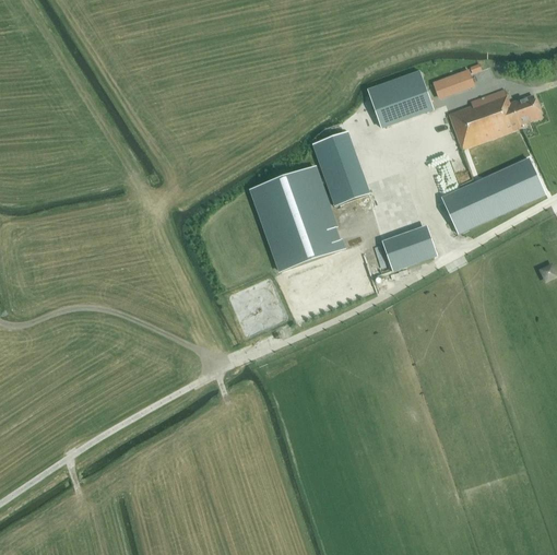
[(474,75),(487,71),(484,63),(472,68),(474,75)]
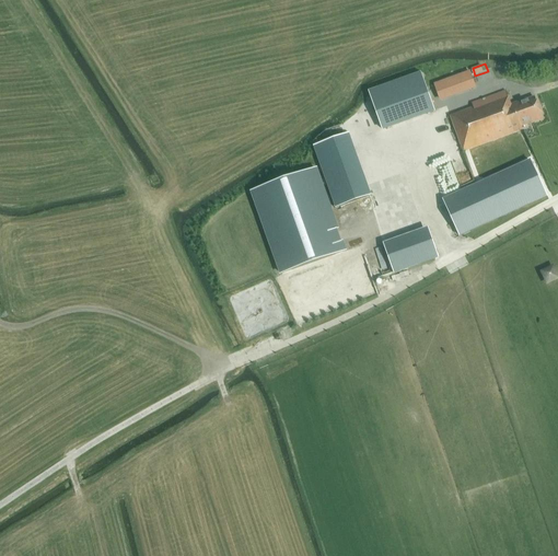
[(380,125),(432,106),(419,69),(367,88),(380,125)]
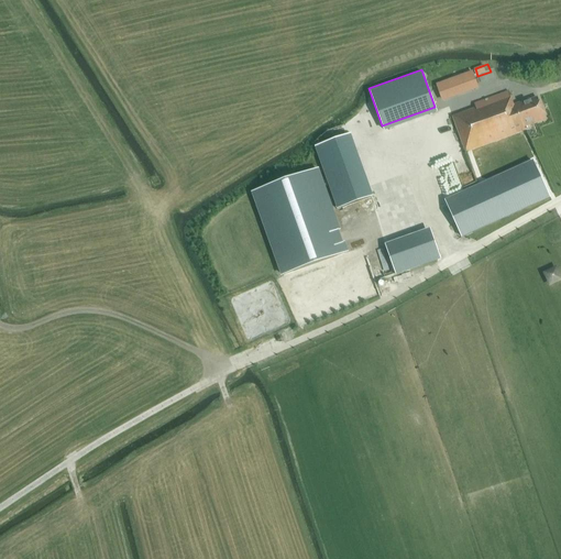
[(477,86),(473,75),(463,78),(454,81),(459,94),(477,86)]
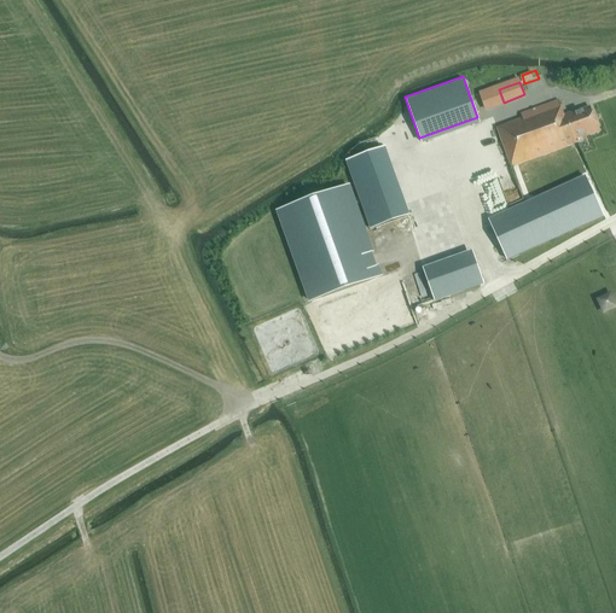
[(574,134),(597,126),(588,103),(575,107),(574,107),(564,111),(564,110),(562,110),(556,95),(518,109),(521,114),(495,123),(509,162),(575,138),(574,134)]
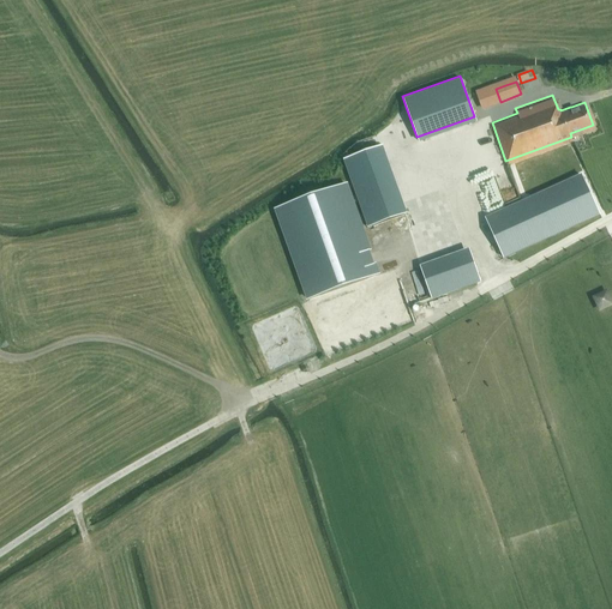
[(379,143),(341,157),(367,224),(405,210),(379,143)]
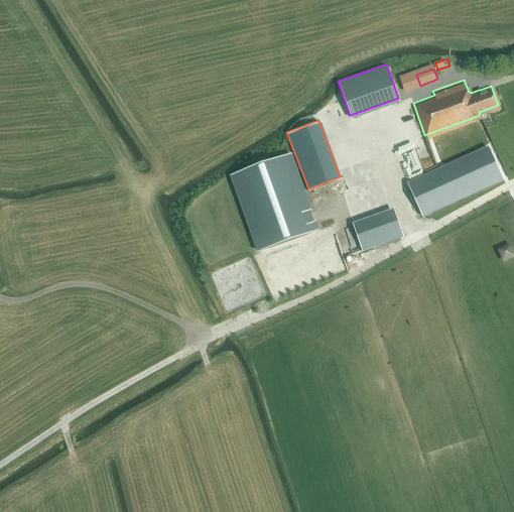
[(406,181),(418,206),(420,211),(501,173),(488,144),(406,181)]
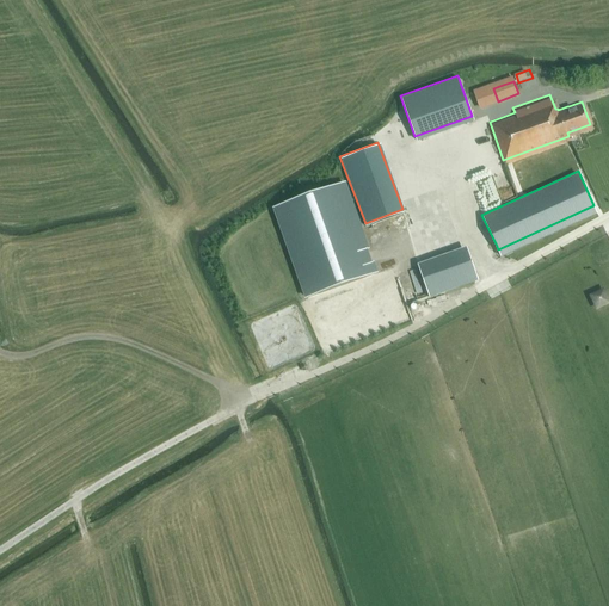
[(374,270),(342,179),(274,203),(306,294),(374,270)]
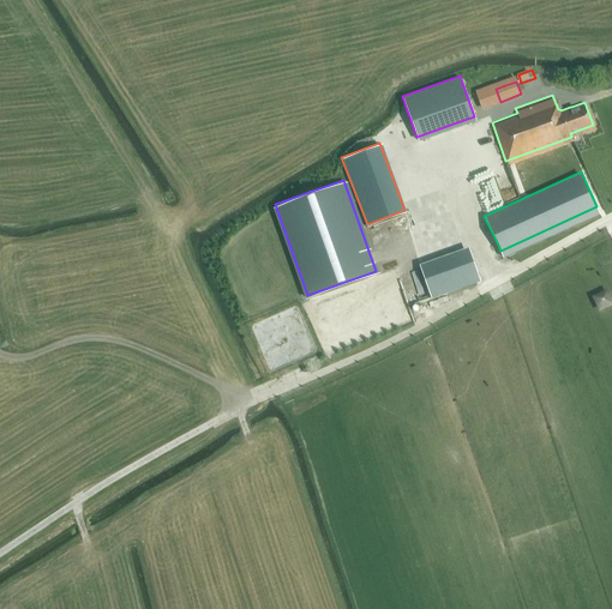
[(469,251),(421,267),(430,295),(479,277),(469,251)]
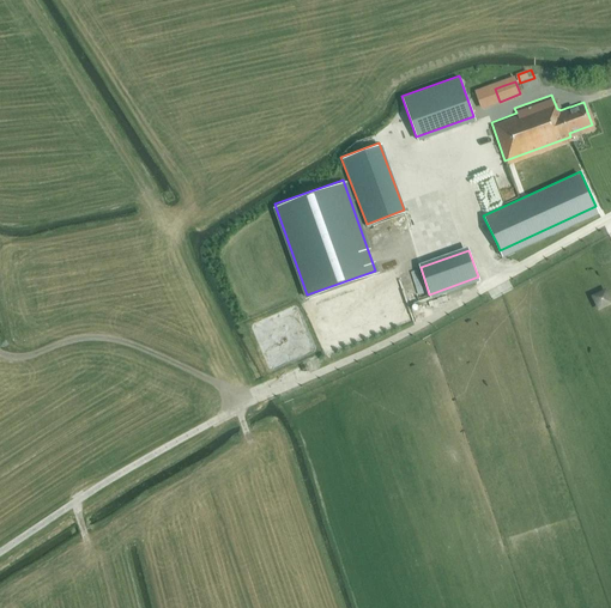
[(598,309),(610,302),(610,295),(606,285),(591,293),(598,309)]
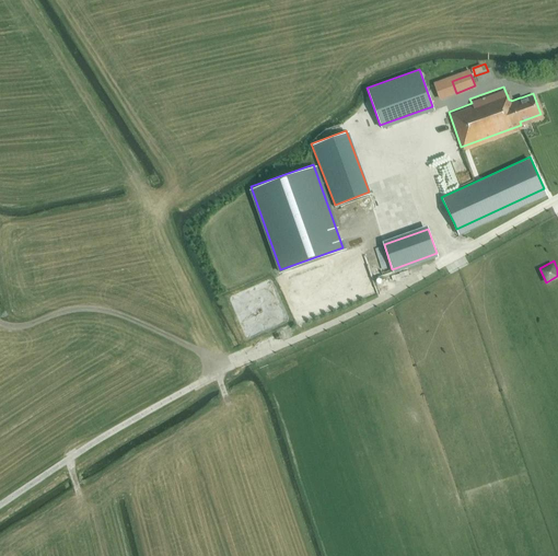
All buildings are outlined.
